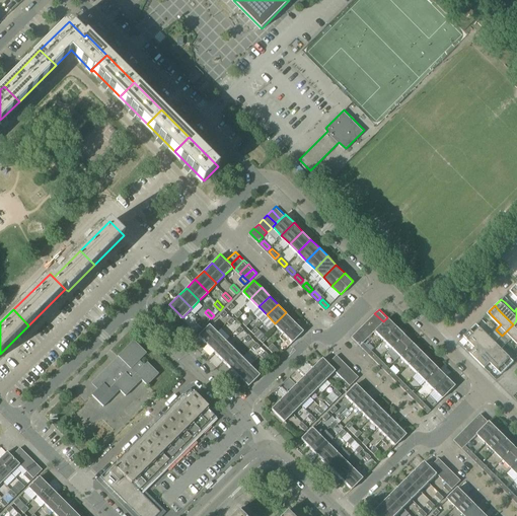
[(275,323),(284,332),(295,320),(286,312),(275,323)]
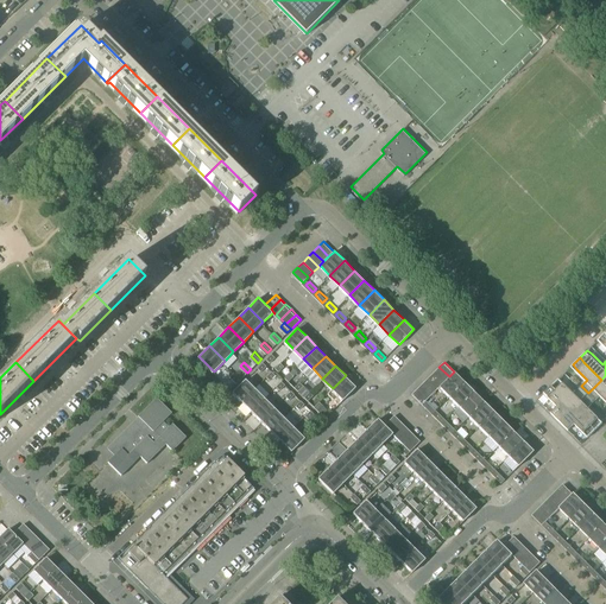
[(434,372),(443,382),(449,376),(439,367),(434,372)]
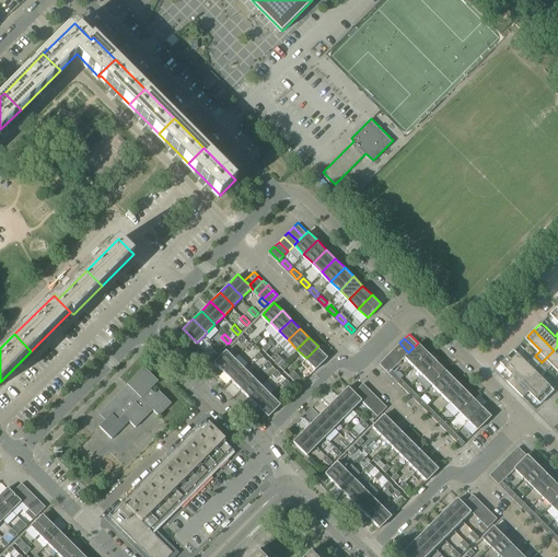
[(405,356),(415,364),(428,351),(419,341),(418,343),(414,347),(408,352),(405,356)]
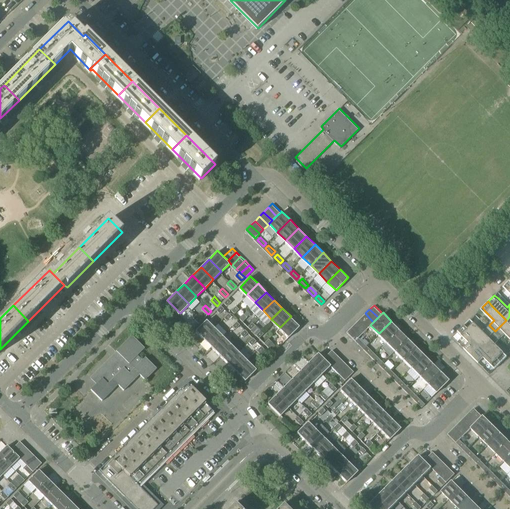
[(194,316),(200,322),(203,319),(197,313),(194,316)]
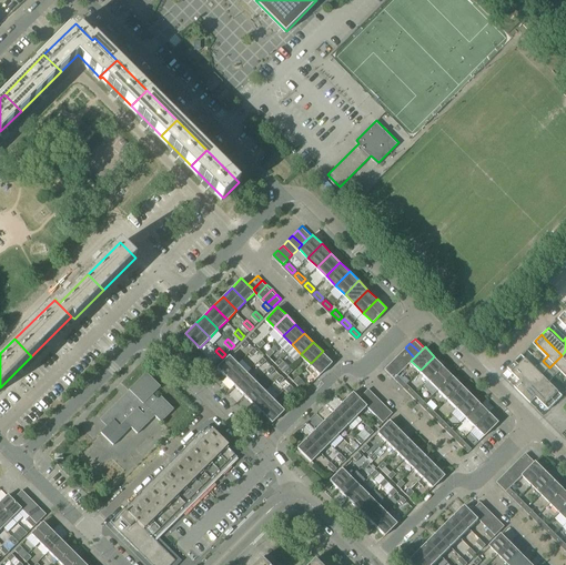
[(410,362),(411,361),(414,357),(405,347),(401,353),(410,362)]
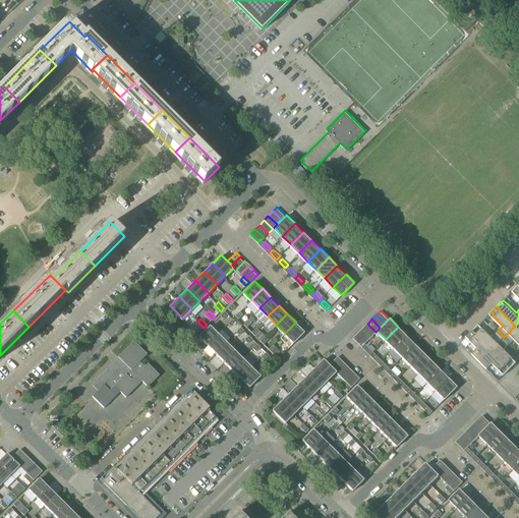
[(296,322),(285,333),(294,342),(305,331),(296,322)]
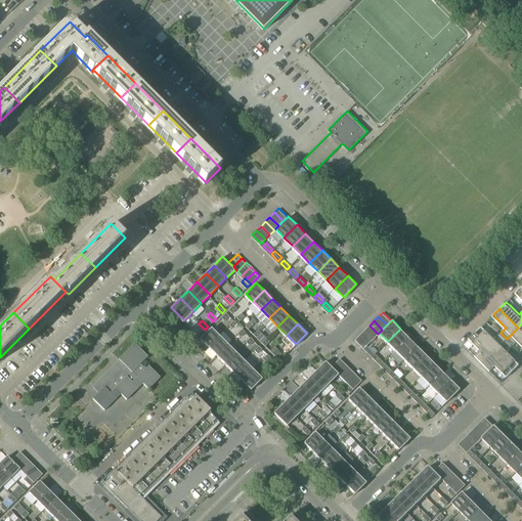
[(374,338),(378,334),(370,326),(364,330),(374,338)]
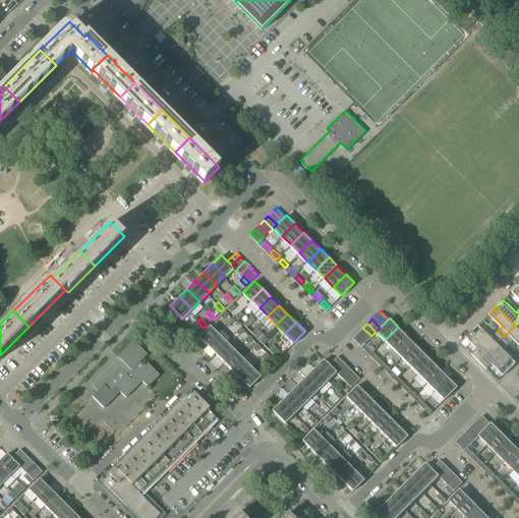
[(480,324),(473,330),(477,333),(493,348),(499,342),(504,337),(498,331),(493,336),(483,327),(480,324)]
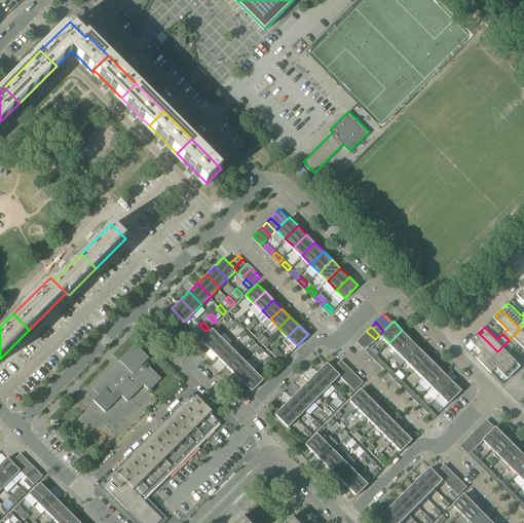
[(202,339),(210,346),(221,335),(213,328),(202,339)]
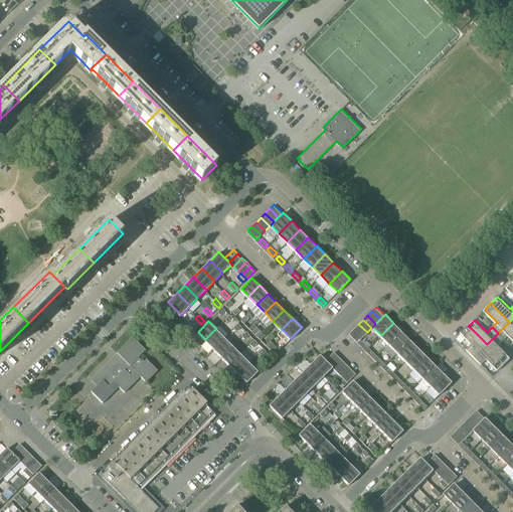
[(503,328),(498,333),(504,339),(509,334),(512,337),(512,325),(509,322),(503,328)]
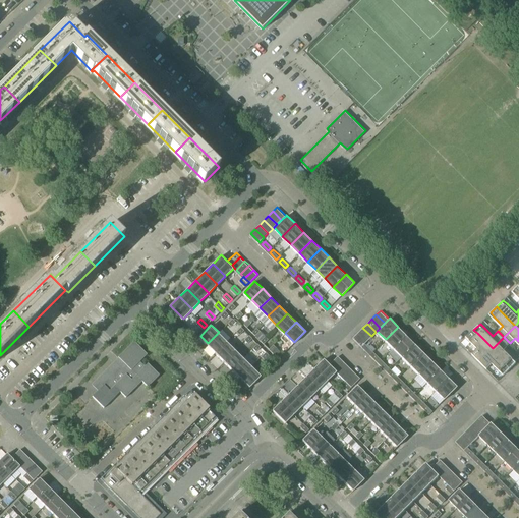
[(253,331),(257,335),(262,331),(257,327),(253,331)]
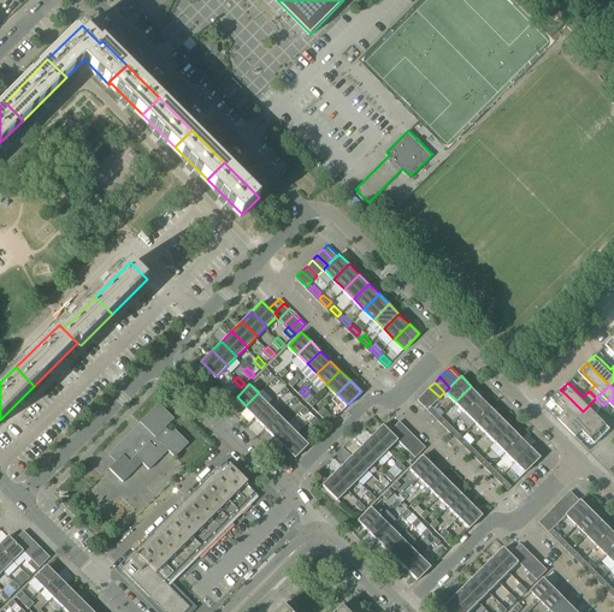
[(456,400),(466,411),(482,396),(471,386),(456,400)]
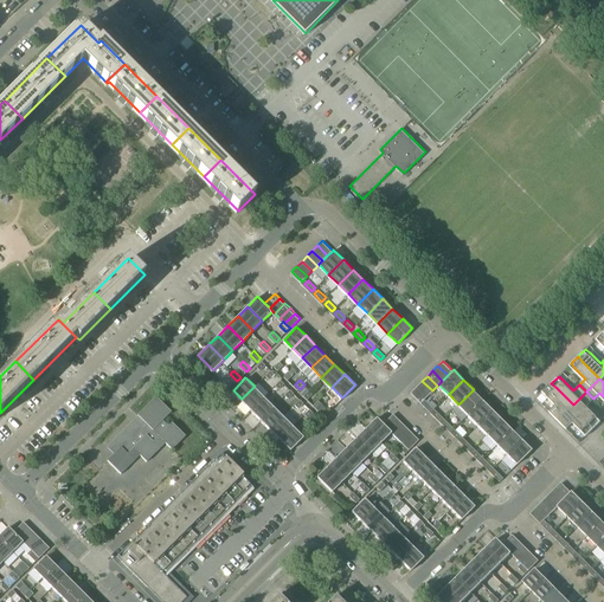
[(426,396),(432,390),(422,381),(417,386),(426,396)]
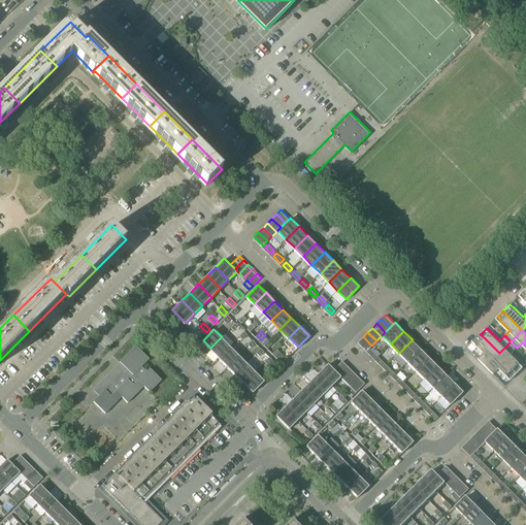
[(480,357),(487,365),(499,353),(484,337),(480,334),(473,340),(477,343),(485,352),(480,357)]
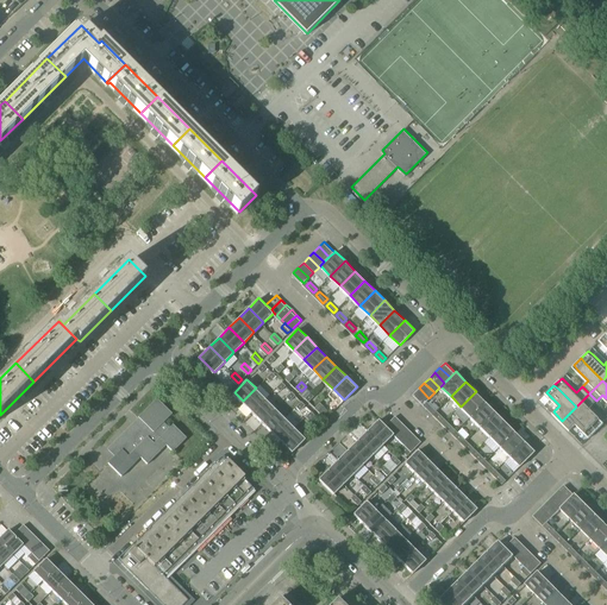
[(243,401),(252,410),(266,397),(256,388),(243,401)]
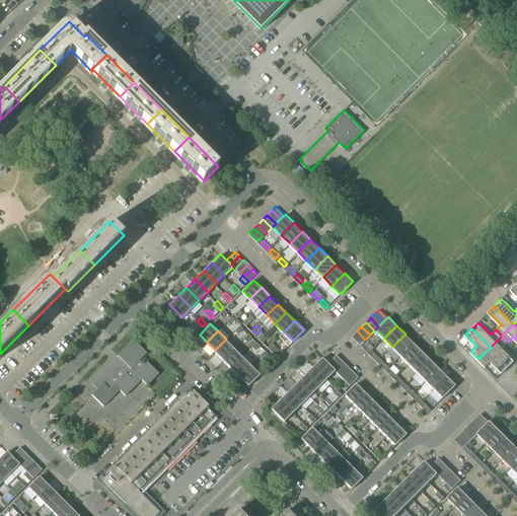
[(361,344),(365,340),(357,330),(352,336),(361,344)]
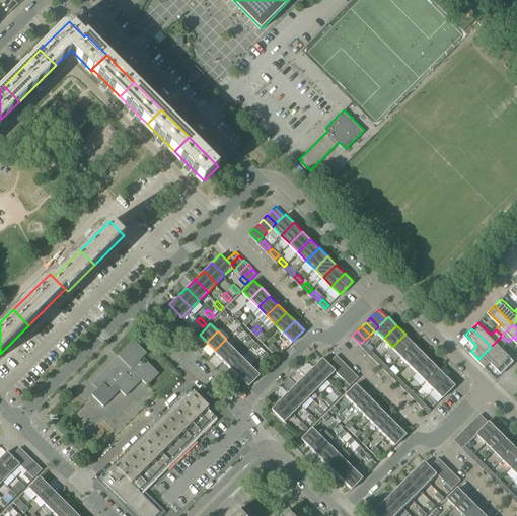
[(253,337),(249,333),(244,338),(248,342),(253,337)]
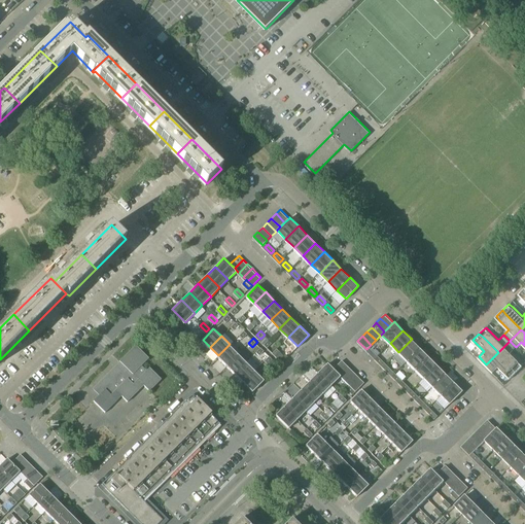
[(398,352),(408,360),(420,348),(412,339),(398,352)]
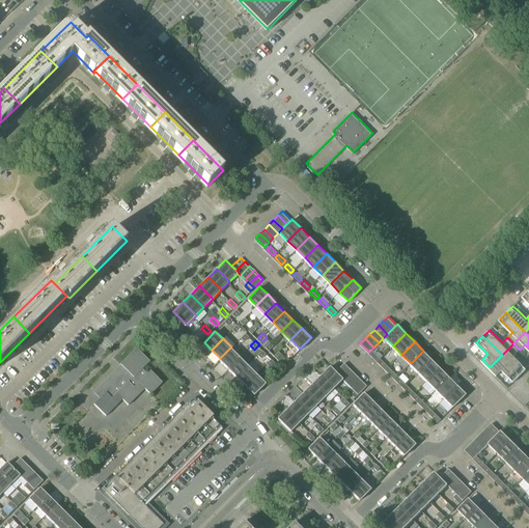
[(508,349),(502,355),(518,370),(521,374),(527,367),(524,364),(514,355),(520,350),(513,343),(508,349)]
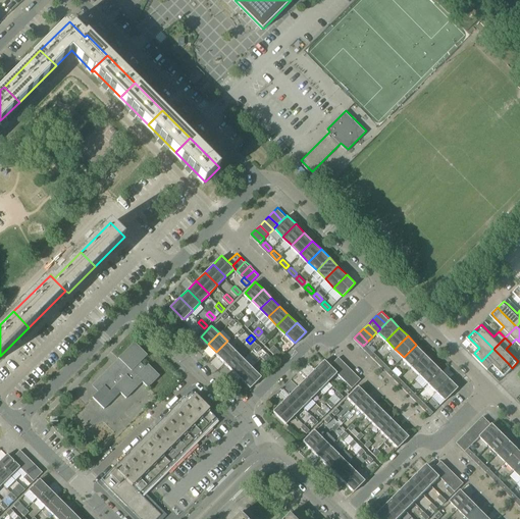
[(99,378),(93,383),(100,390),(94,396),(105,407),(117,396),(115,394),(120,390),(127,397),(139,384),(138,383),(142,378),(149,385),(161,374),(149,363),(146,365),(141,360),(148,353),(136,341),(120,356),(119,356),(121,358),(117,363),(115,361),(99,378)]
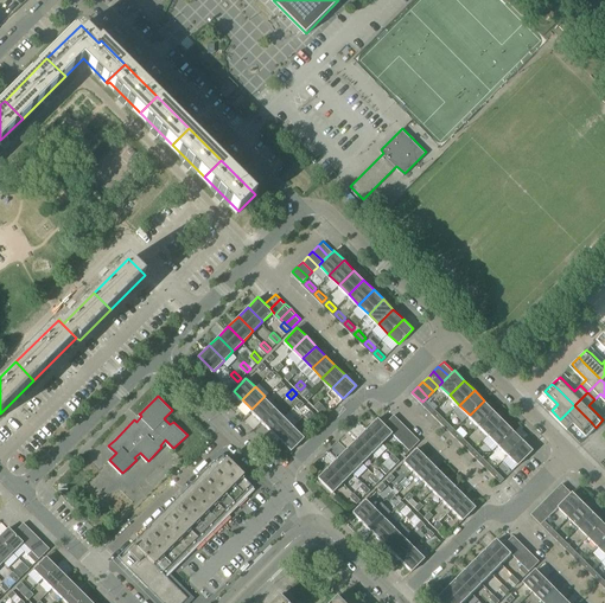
[(252,409),(261,418),(274,406),(265,396),(252,409)]
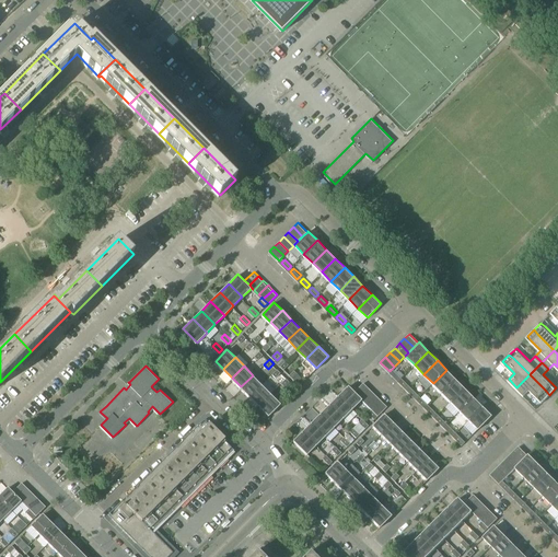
[(290,374),(293,378),(300,384),(307,376),(303,373),(301,375),(295,369),(290,374)]
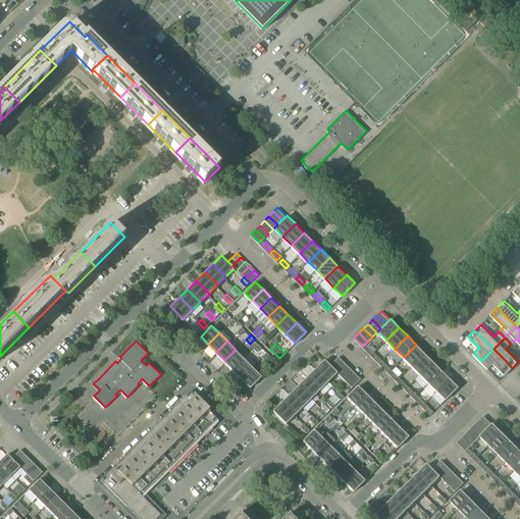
[(404,357),(412,365),(424,353),(416,345),(404,357)]
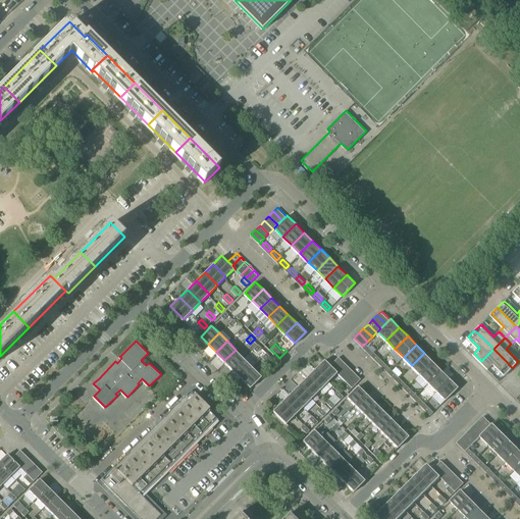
[(366,349),(372,355),(375,352),(369,346),(366,349)]
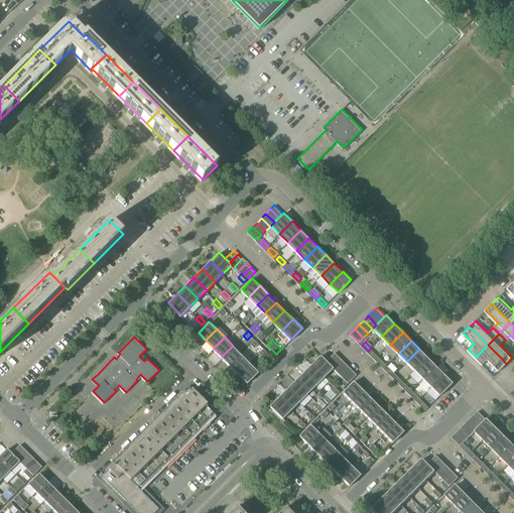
[(488,345),(476,357),(483,364),(489,359),(496,366),(500,370),(506,364),(503,360),(488,345)]
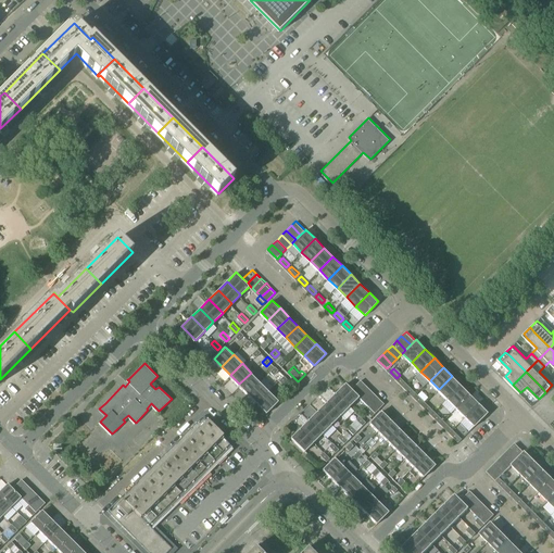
[(239,384),(248,392),(260,381),(251,373),(239,384)]
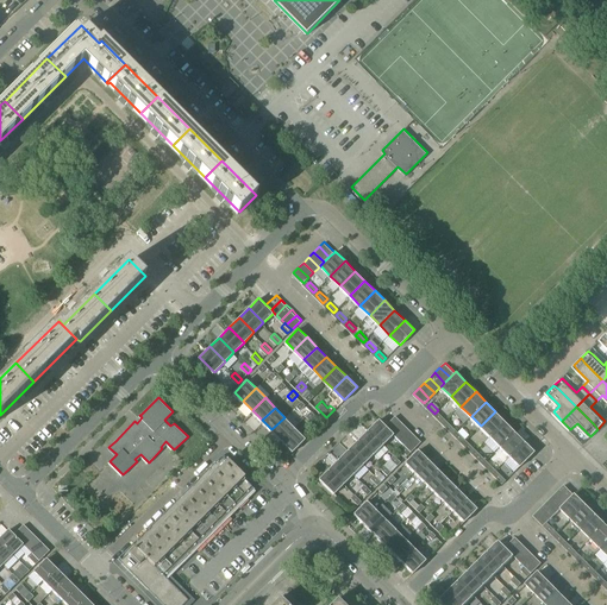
[(481,426),(490,436),(506,421),(495,411),(481,426)]
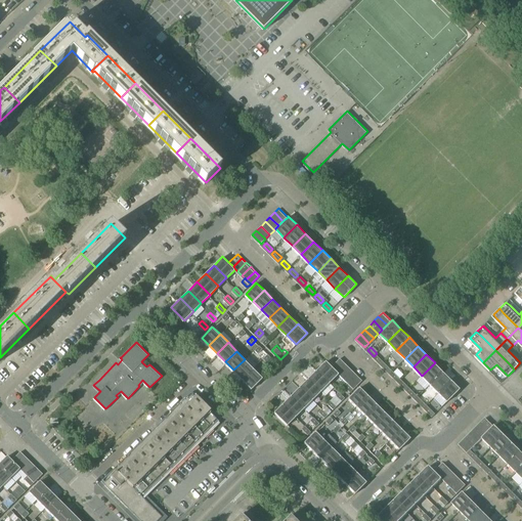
[(376,358),(382,364),(385,361),(379,355),(376,358)]
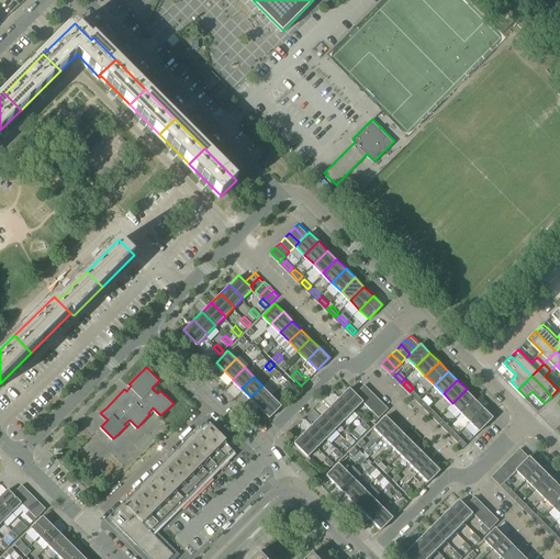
[(366,383),(356,392),(361,397),(370,388),(366,383)]
